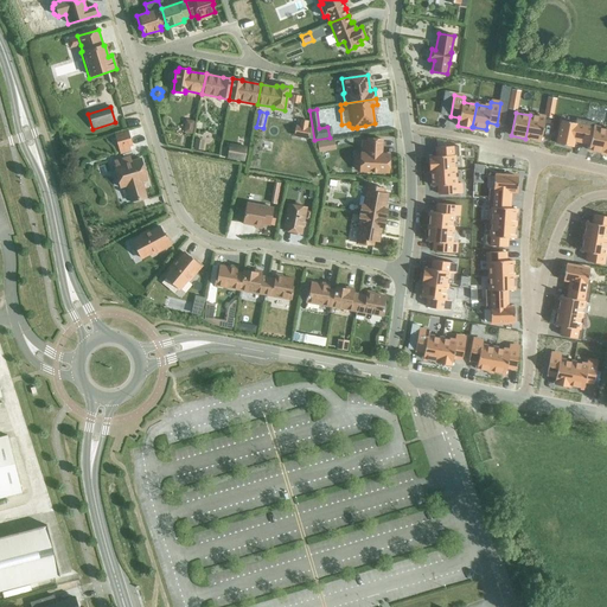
[(530,115),(525,139),(541,141),(544,117),(530,115)]
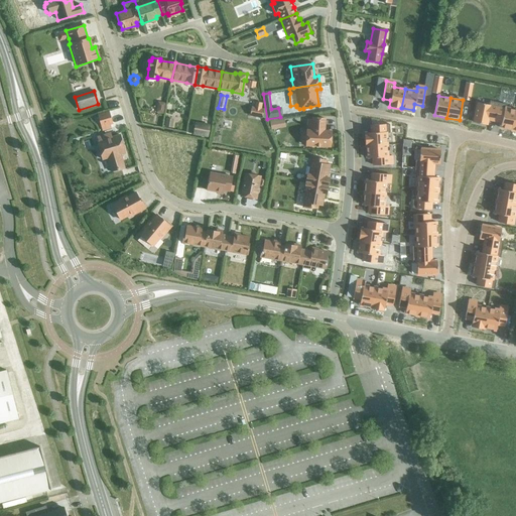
[(477,103),(473,122),(486,125),(487,119),(494,120),(498,103),(490,101),(489,105),(477,103)]
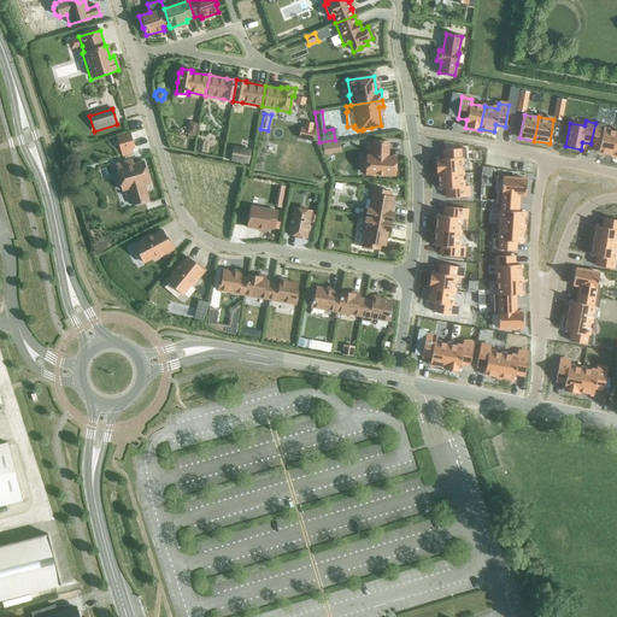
[(248,134),(248,122),(235,122),(235,134),(248,134)]
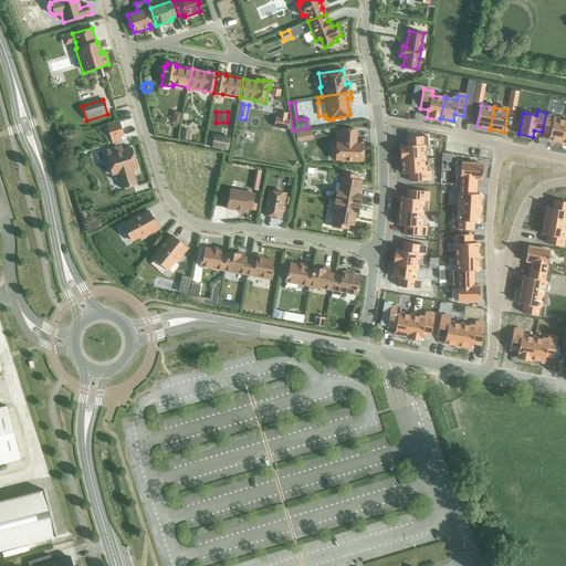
[(280,112),(279,117),(282,118),(281,128),(287,129),(289,119),(285,119),(286,113),(280,112)]
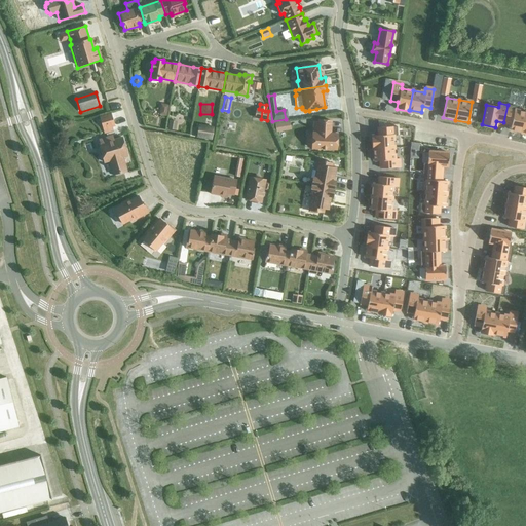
[(508,105),(503,122),(511,124),(510,130),(522,133),(525,113),(525,112),(515,110),(516,106),(508,105)]
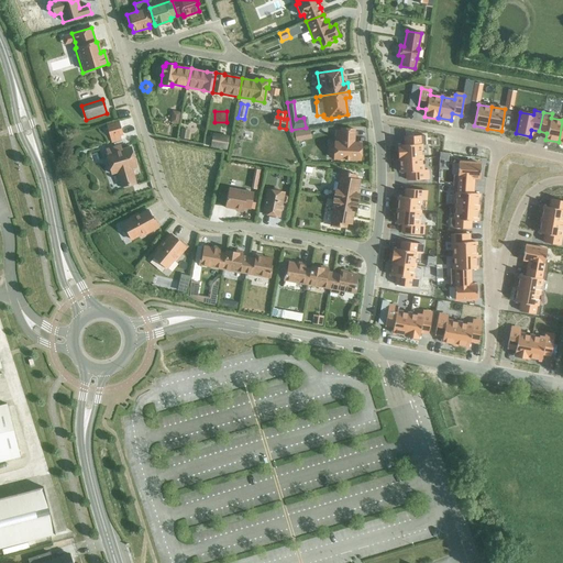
[(122,135),(119,121),(106,125),(111,143),(121,140),(119,136),(122,135)]
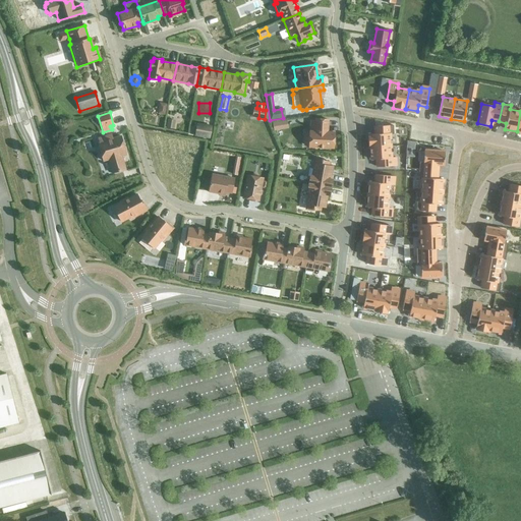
[(314,121),(310,121),(309,131),(308,147),(333,148),(334,132),(327,132),(328,120),(314,119),(314,121)]
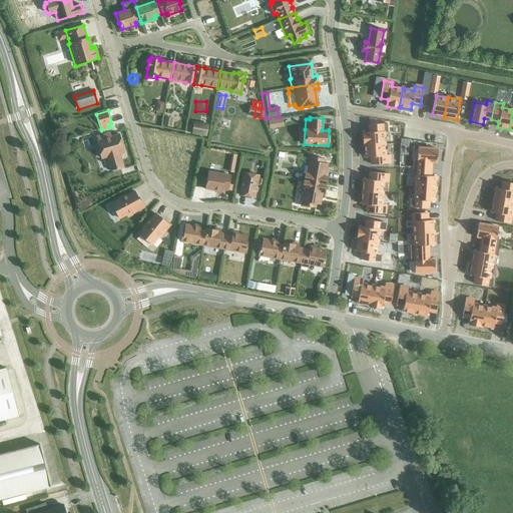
[(276,120),(268,121),(269,129),(277,128),(276,120)]
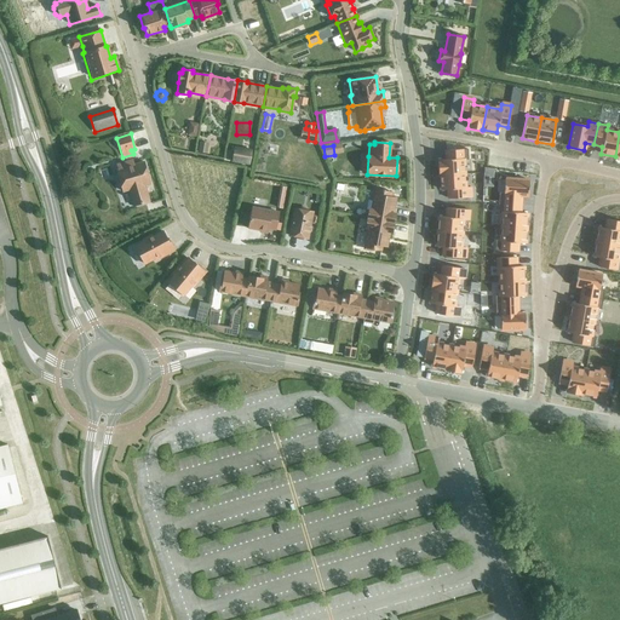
[(447,160),(437,160),(438,176),(440,176),(440,174),(464,173),(463,160),(468,160),(468,149),(446,150),(447,160)]
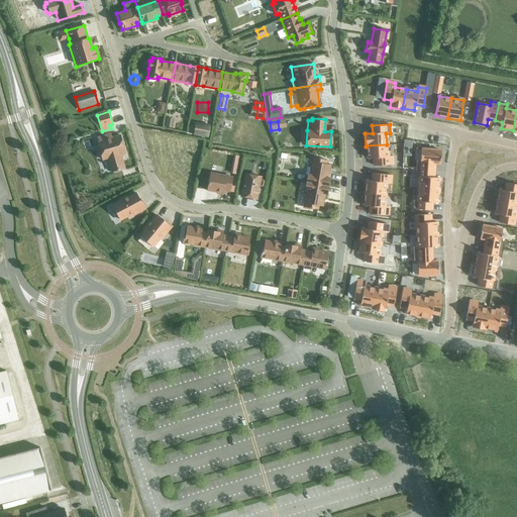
[(195,125),(193,134),(207,137),(209,127),(195,125)]
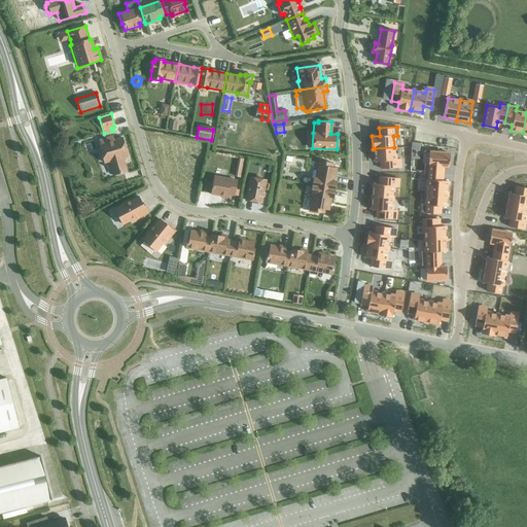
[(100,146),(99,147),(104,165),(109,164),(113,177),(127,173),(123,160),(128,157),(121,140),(109,144),(107,139),(99,142),(100,146)]
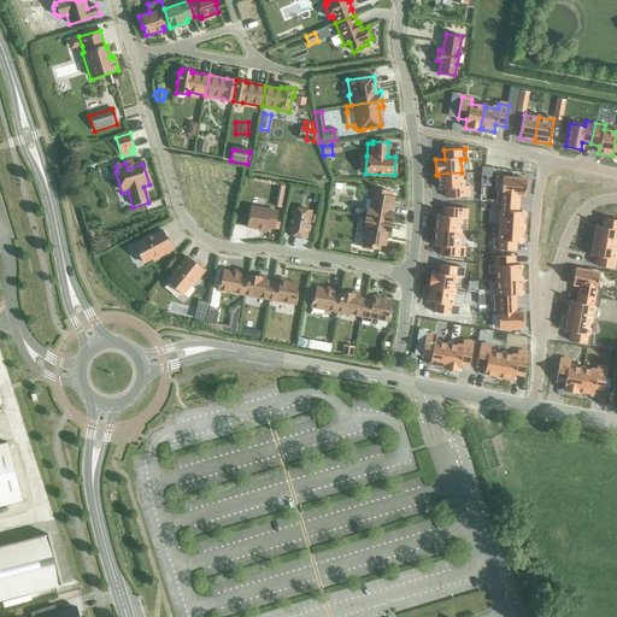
[(462,172),(438,174),(438,175),(439,189),(446,188),(446,198),(468,197),(468,187),(463,187),(462,172)]
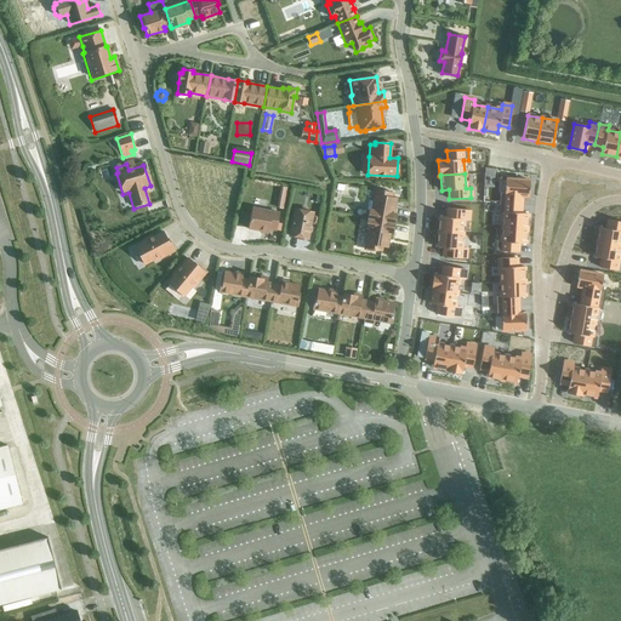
[(500,193),(499,203),(520,204),(522,195),(529,197),(530,181),(506,180),(505,193),(500,193)]
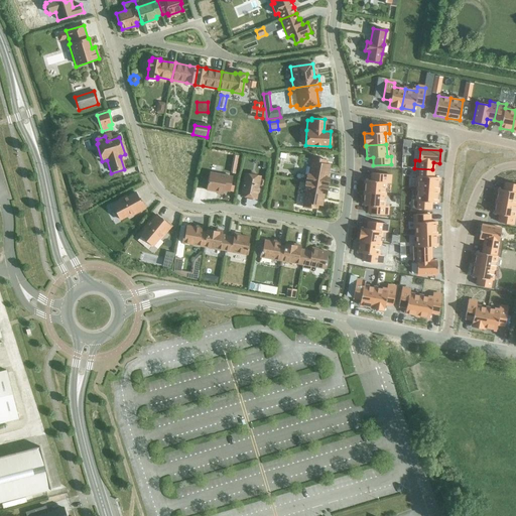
[(306,166),(304,173),(306,174),(305,181),(328,185),(329,178),(327,177),(329,165),(325,164),(326,160),(312,158),(310,167),(306,166)]
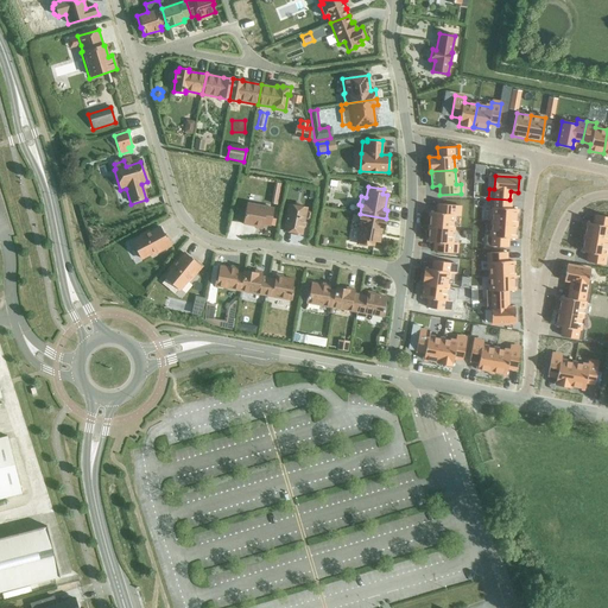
[(488,198),(488,208),(493,209),(492,222),(515,223),(517,209),(510,209),(510,200),(488,198)]
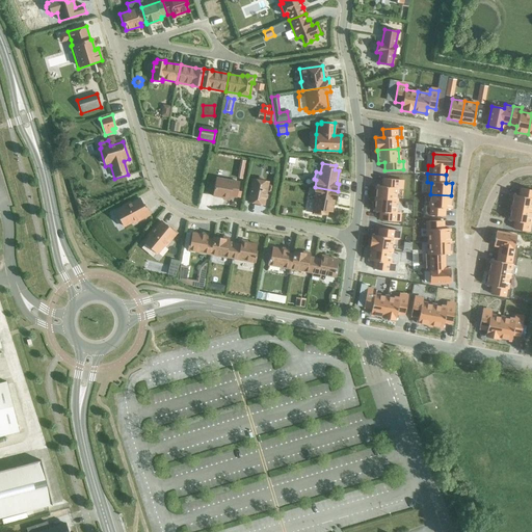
[(253,179),(248,202),(264,205),(268,182),(264,181),(263,179),(258,178),(256,180),(253,179)]
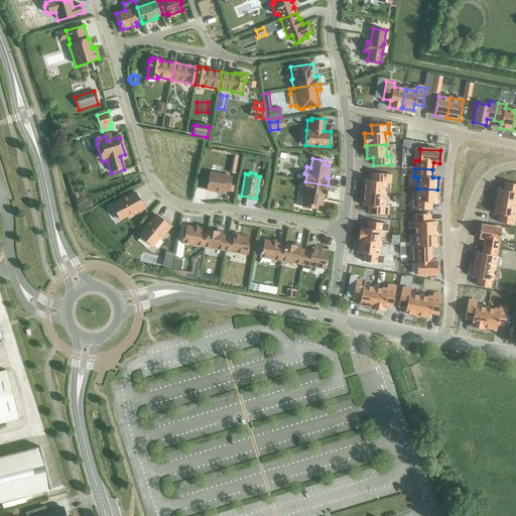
[(365,180),(364,192),(384,195),(385,183),(389,183),(390,174),(372,173),(371,180),(365,180)]
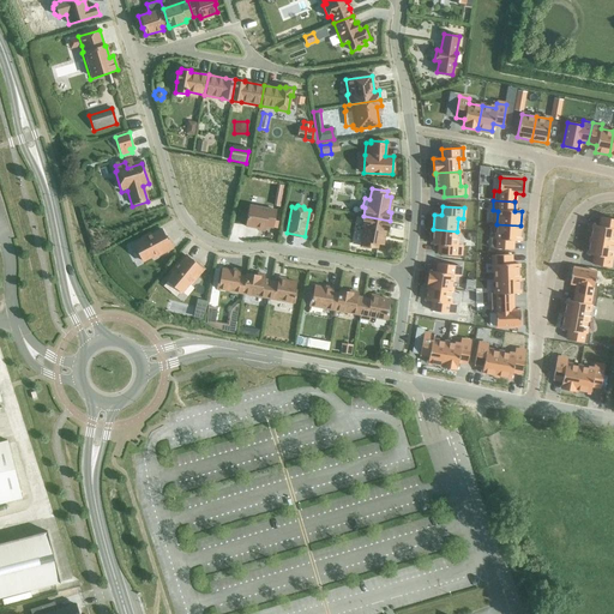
[(248,209),(245,226),(264,229),(265,226),(274,228),(275,228),(276,220),(277,214),(248,209)]
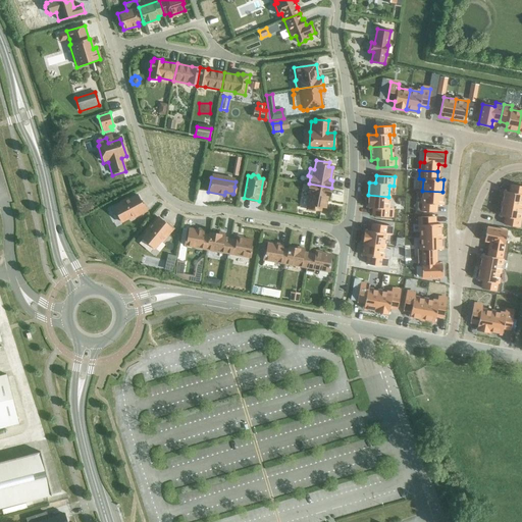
[(330,188),(309,184),(308,191),(310,192),(307,209),(320,211),(321,207),(325,208),(327,195),(329,195),(330,188)]
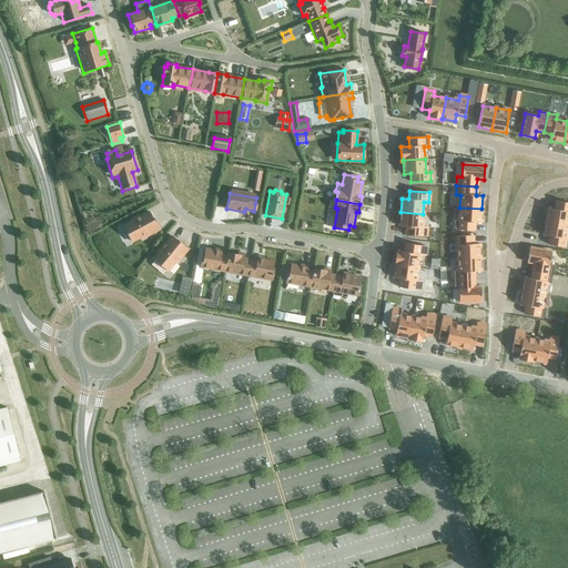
[(548,209),(546,222),(567,225),(567,222),(567,203),(556,201),(555,210),(548,209)]
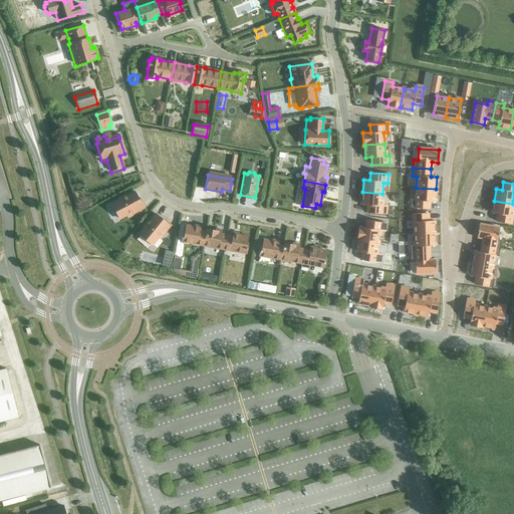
[(411,199),(411,208),(429,209),(429,202),(435,202),(436,189),(416,188),(415,200),(411,199)]
